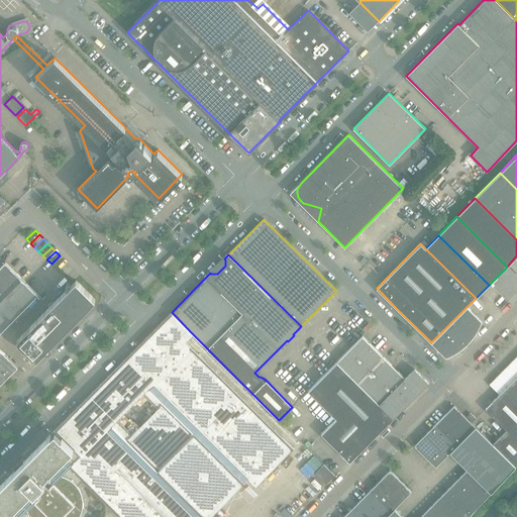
[(60,255),(52,264),(56,268),(64,260),(60,255)]
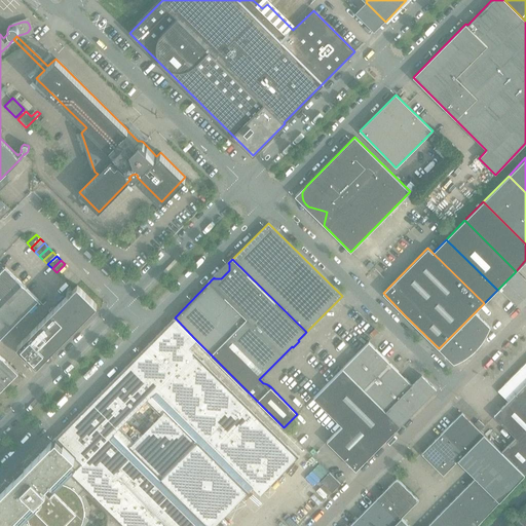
[(65,264),(57,272),(61,276),(69,268),(65,264)]
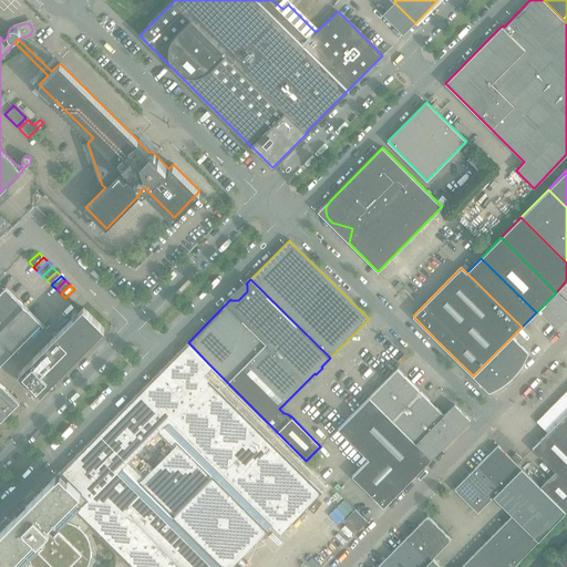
[(0,421),(19,402),(0,382),(0,364),(41,323),(6,287),(0,292),(0,421)]
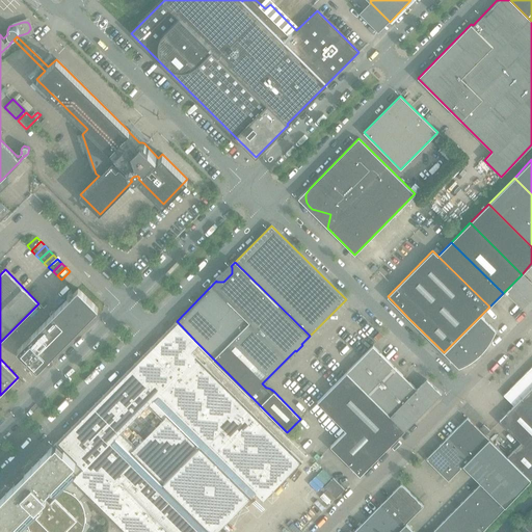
[(70,271),(61,280),(65,284),(74,275),(70,271)]
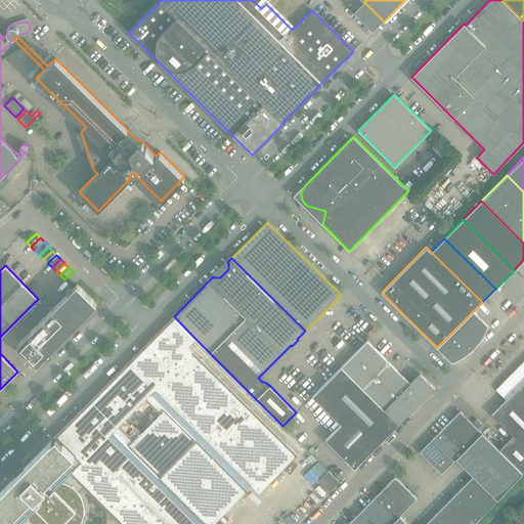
[(73,271),(64,279),(69,284),(77,275),(73,271)]
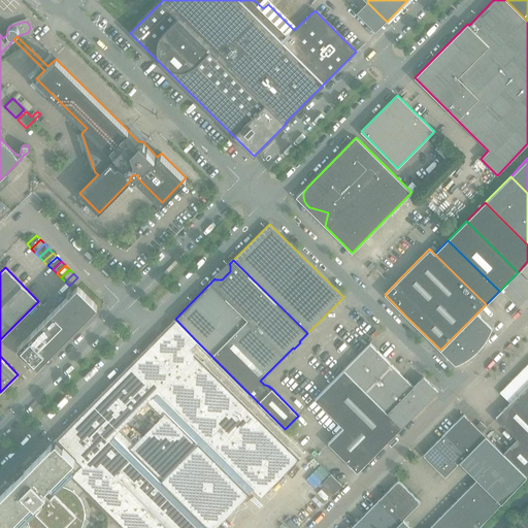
[(77,277),(69,286),(73,290),(77,287),(81,282),(77,277)]
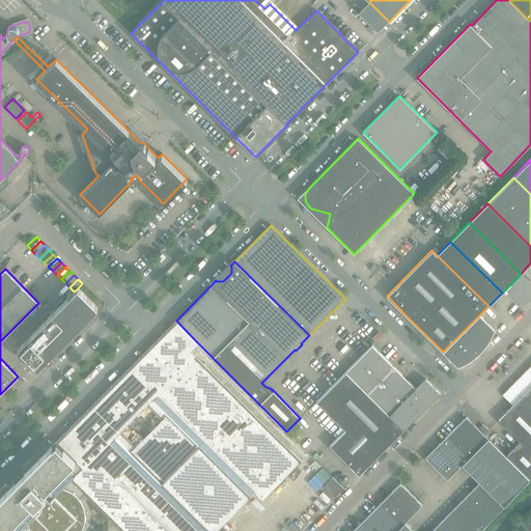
[(37,369),(98,308),(78,288),(17,350),(37,369)]
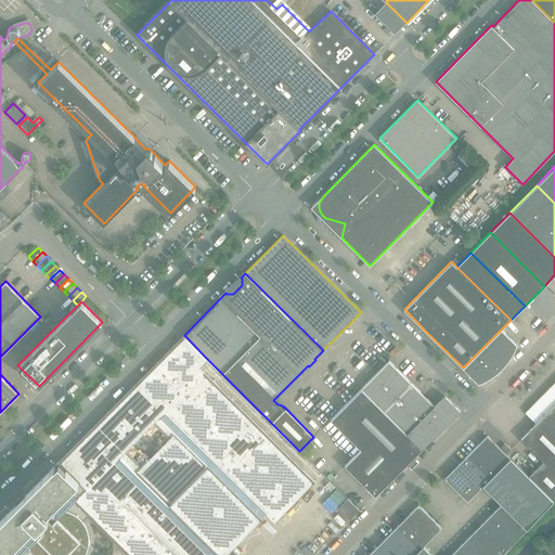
[(510,359),(513,355),(515,348),(517,345),(505,333),(501,330),(463,368),(478,383),(486,379),(492,376),(494,374),(499,371),(504,365),(510,359)]
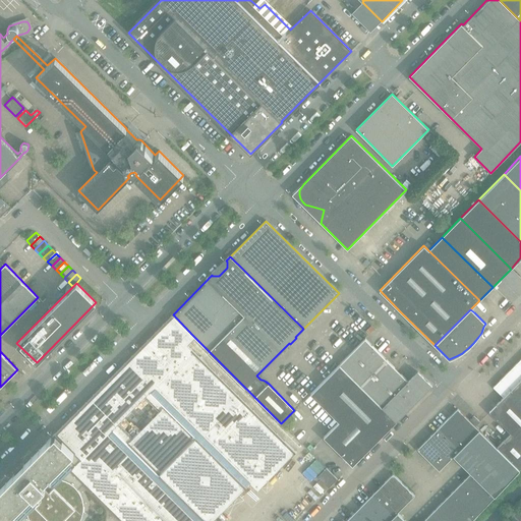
[(212,520),(246,486),(249,482),(257,490),(295,452),(185,341),(192,335),(173,314),(52,436),(53,437),(51,438),(23,466),(19,469),(0,487),(0,520),(79,520),(81,517),(82,512),(83,508),(83,503),(82,498),(80,494),(77,489),(77,488),(82,483),(120,520),(212,520)]
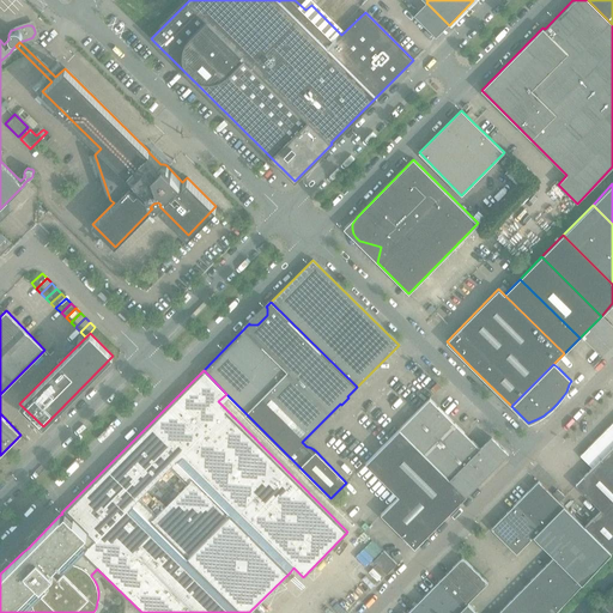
[(480,448),(463,432),(430,399),(399,430),(466,496),(508,454),(491,437),(480,448)]
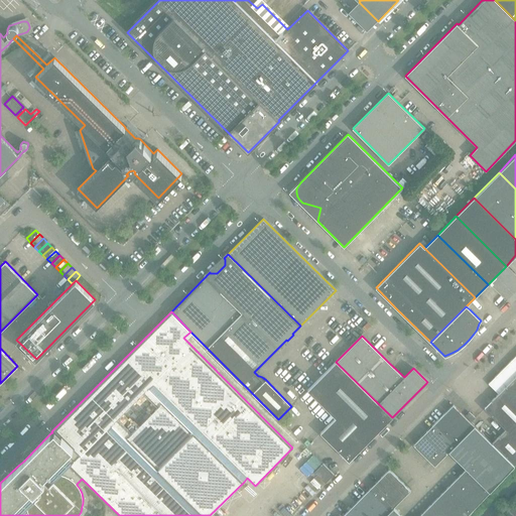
[(515,355),(488,383),(499,394),(484,408),(506,429),(492,443),(514,465),(515,463),(515,355)]
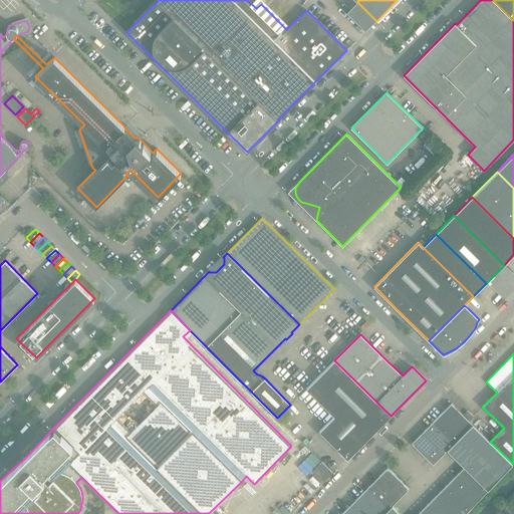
[(391,416),(334,360),(306,389),(334,417),(319,431),(340,452),(347,459),(355,452),(356,451),(356,450),(391,417),(391,416)]
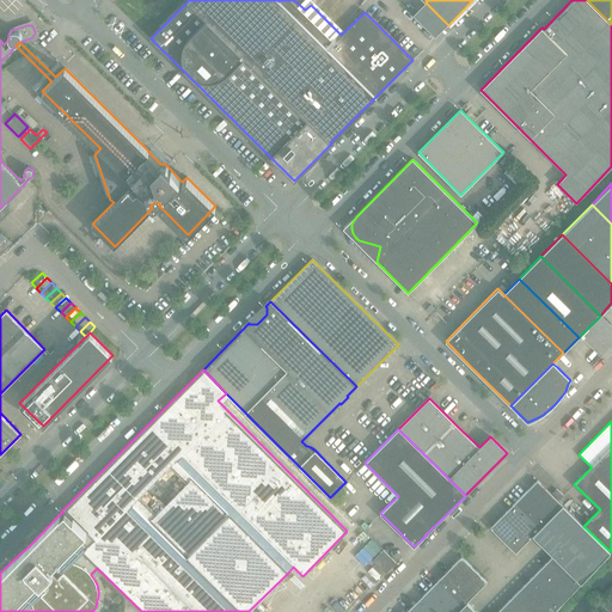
[(563,505),(558,501),(537,479),(513,505),(538,530),(563,505)]
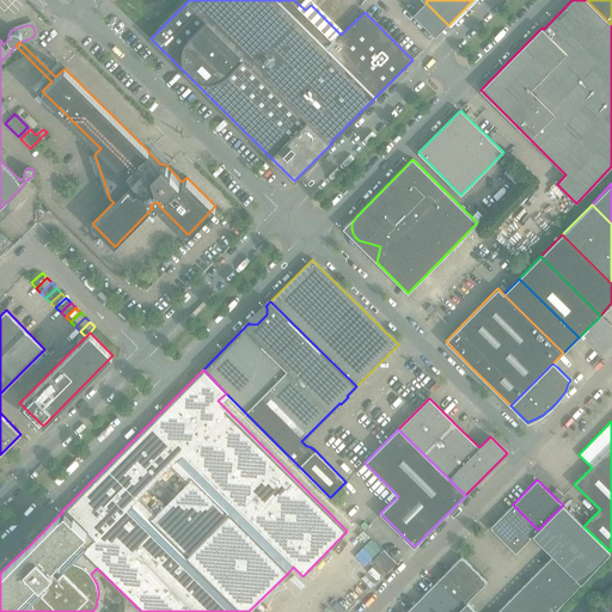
[(563,496),(556,489),(552,493),(560,500),(563,496)]
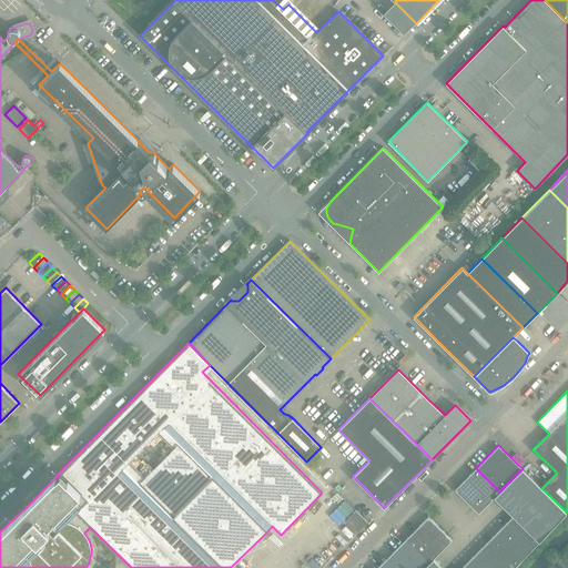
[(499,492),(476,468),(455,489),(478,513),(494,497),(499,492)]
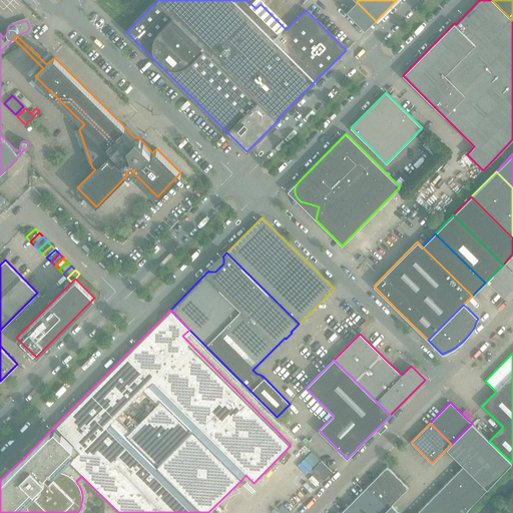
[(511,463),(511,462),(489,441),(472,423),(451,444),(446,449),(463,466),(487,489),(511,463)]
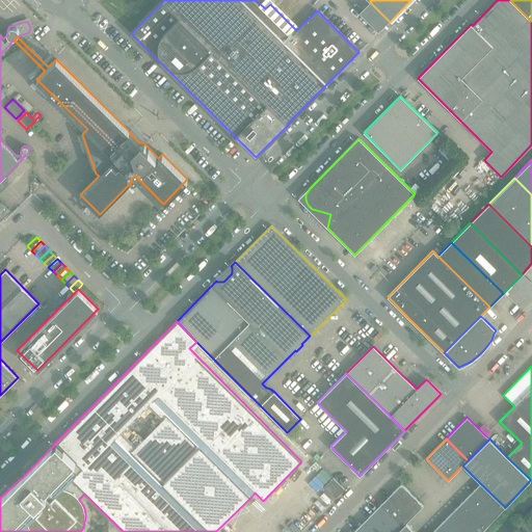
[(333,478),(324,486),(336,498),(344,489),(333,478)]
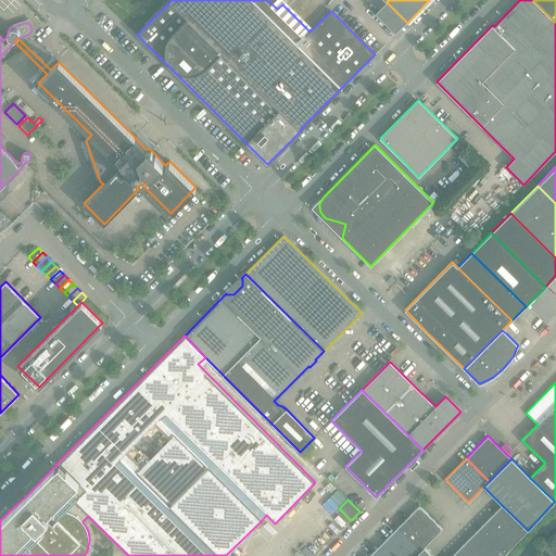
[(424,546),(442,528),(419,505),(396,529),(419,552),(424,546)]
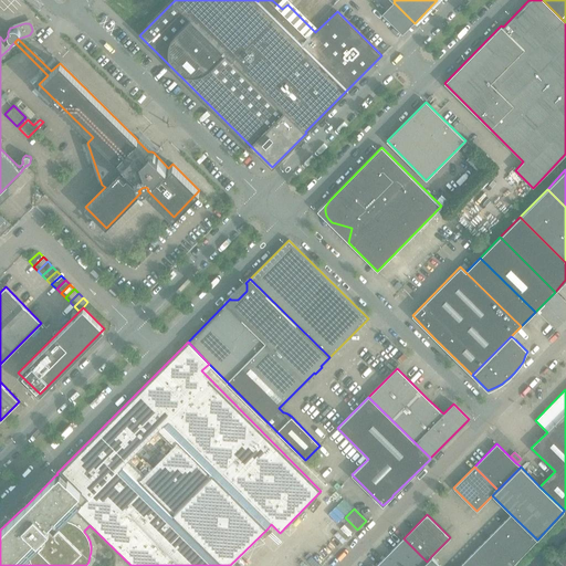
[(537,540),(511,514),(491,534),(517,561),(537,540)]
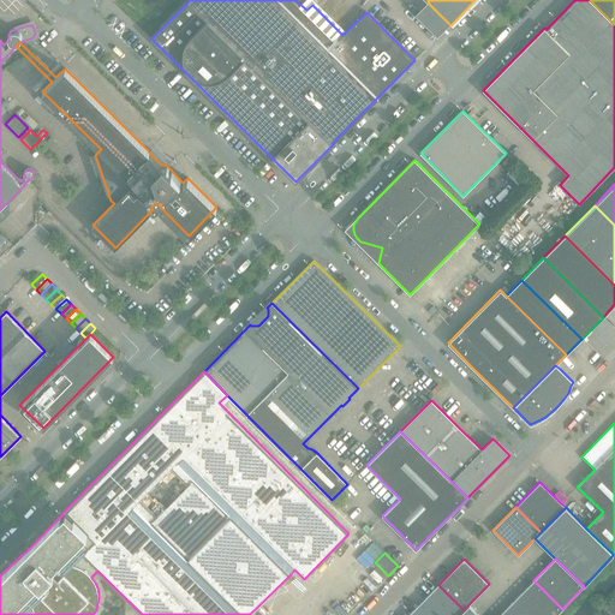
[(556,614),(562,609),(533,580),(512,602),(525,614),(556,614)]
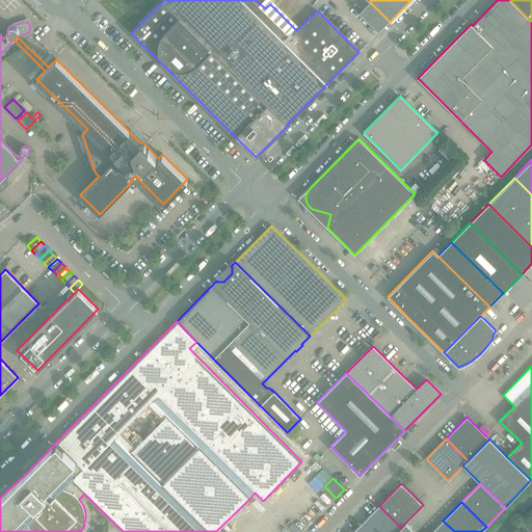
[(361,531),(396,531),(401,528),(379,506),(357,528),(361,531)]
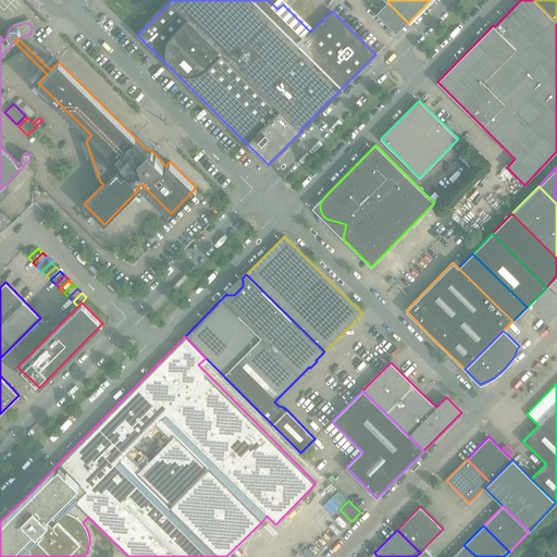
[(475,556),(463,545),(452,556),(475,556)]
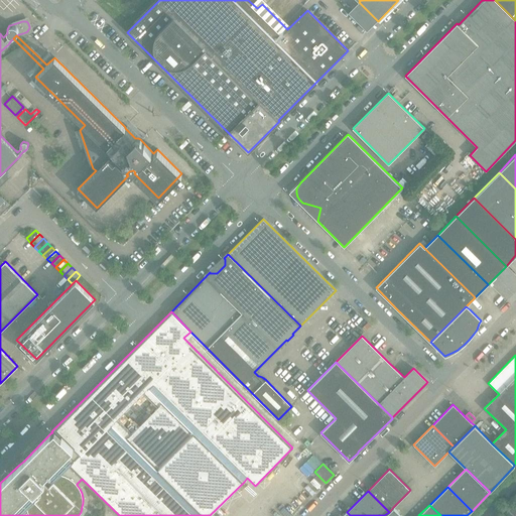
[(515,509),(512,506),(505,514),(507,515),(515,515),(515,509)]
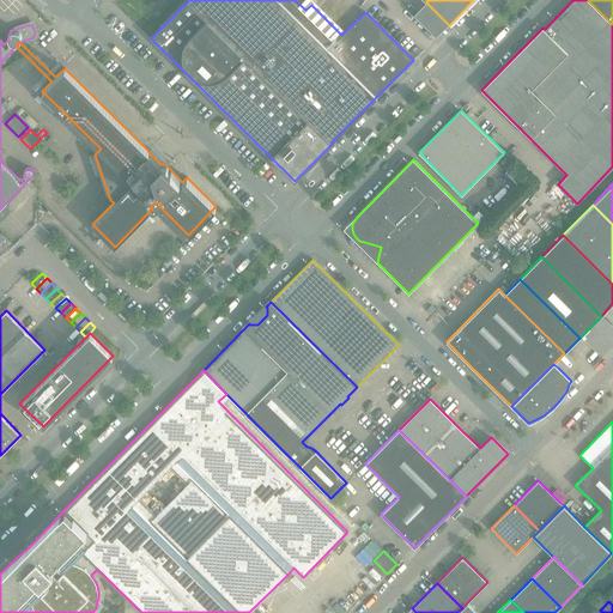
[(477,612),(467,602),(462,608),(456,612),(477,612)]
